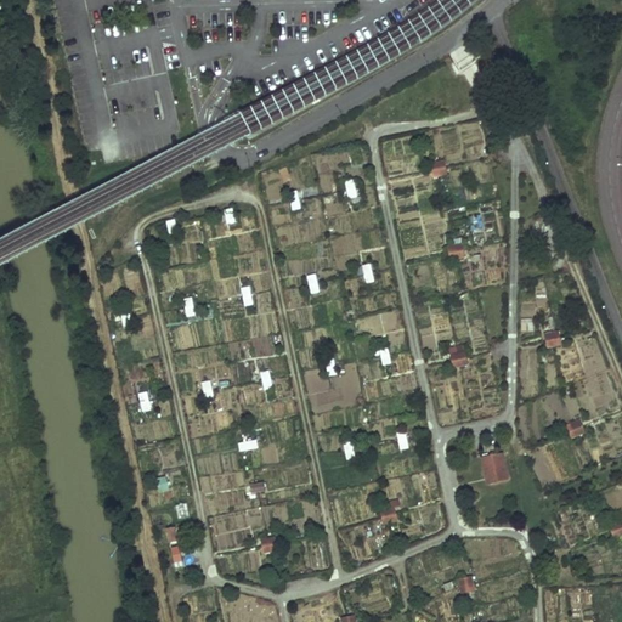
[(446,174),(442,162),(430,164),(433,177),(446,174)]
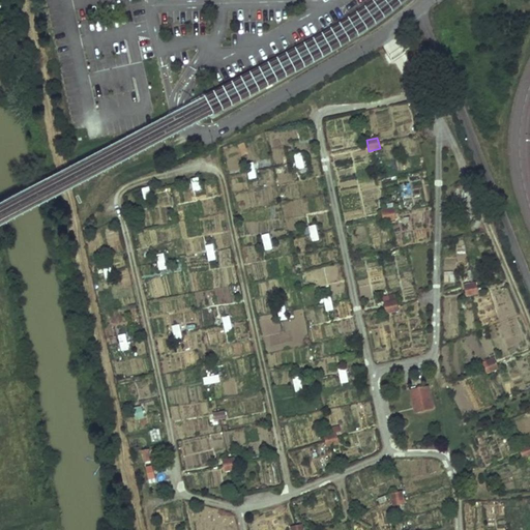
[(304,168),(301,153),(295,155),(298,170),(304,168)]
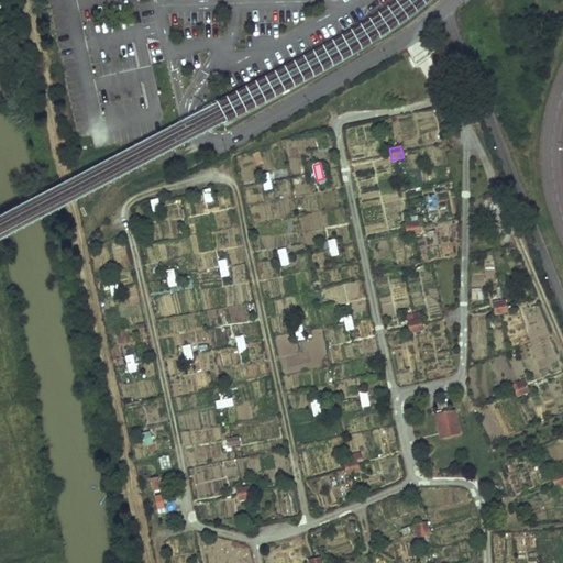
[(273,189),(269,174),(262,175),(266,190),(273,189)]
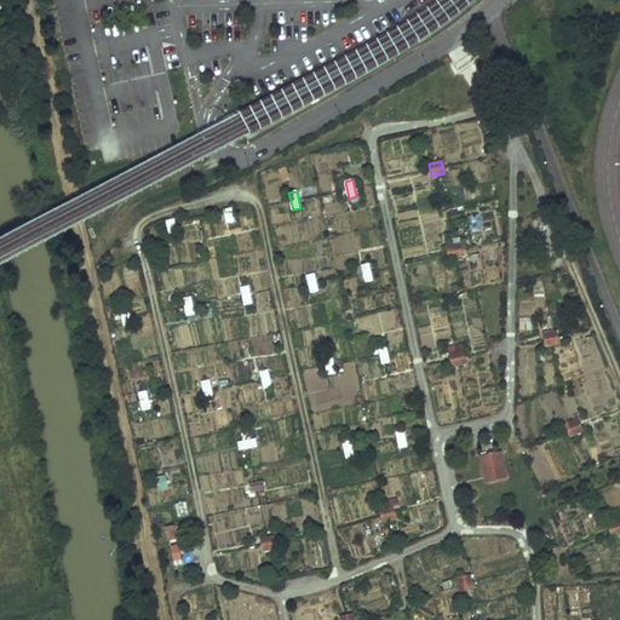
[(235,222),(233,208),(224,210),(227,223),(235,222)]
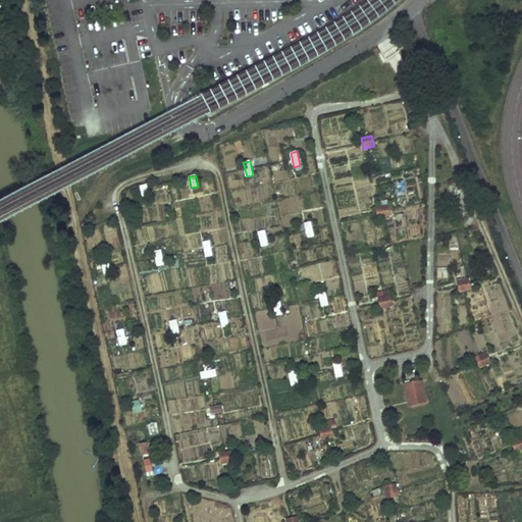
[(149,196),(147,186),(141,187),(143,198),(149,196)]
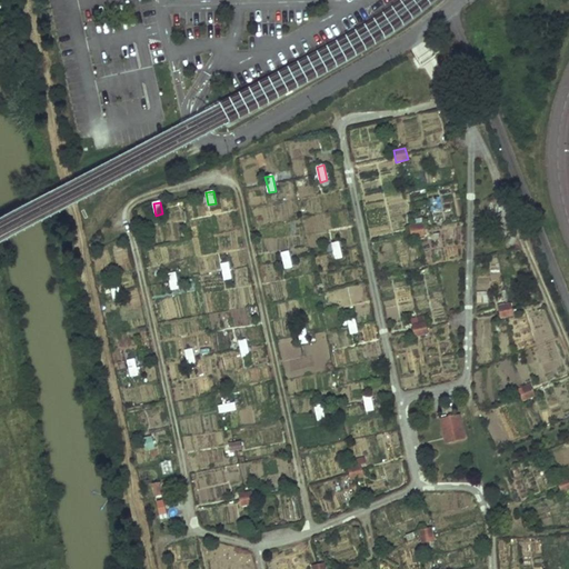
[(425,236),(422,223),(410,226),(413,238),(425,236)]
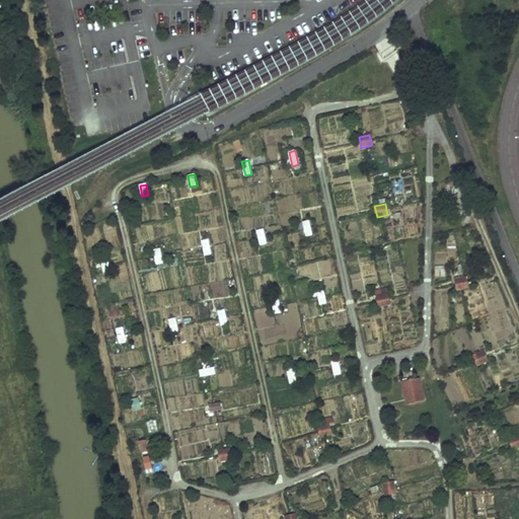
[(313,235),(309,221),(303,223),(306,237),(313,235)]
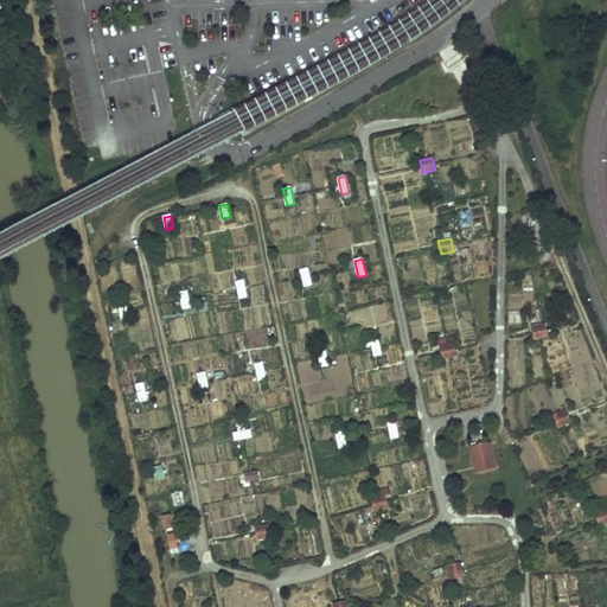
[(313,286),(308,269),(301,270),(305,287),(313,286)]
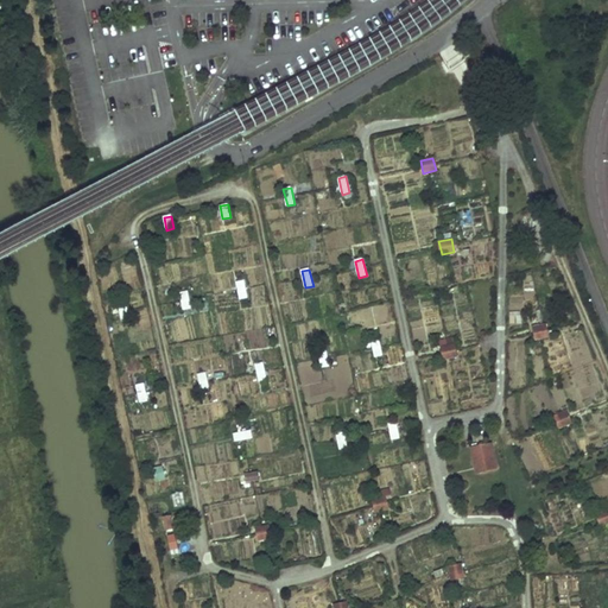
[(248,298),(245,282),(236,283),(240,299),(248,298)]
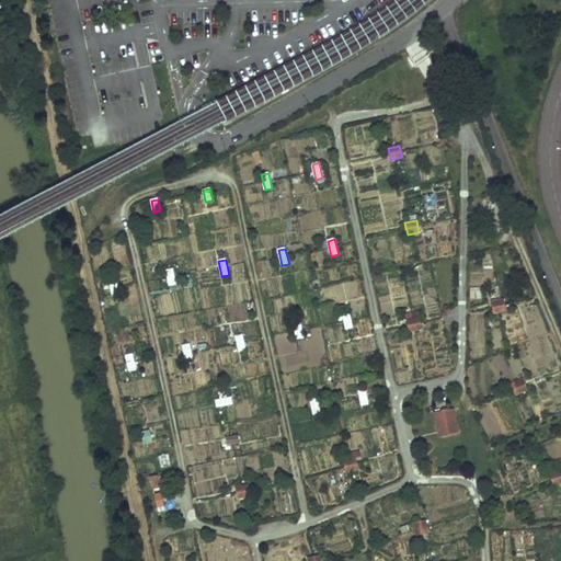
[(176,285),(173,270),(167,271),(170,286),(176,285)]
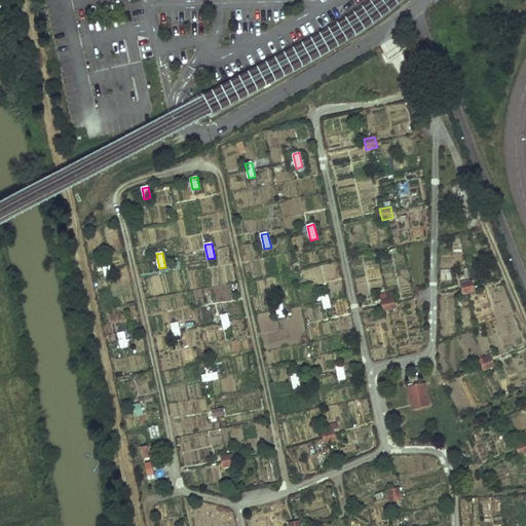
[(112,277),(109,263),(103,264),(106,278),(112,277)]
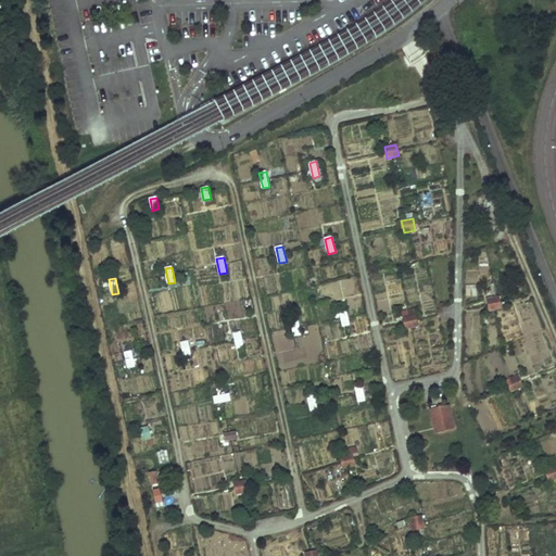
[(393,305),(405,302),(402,293),(390,297),(393,305)]
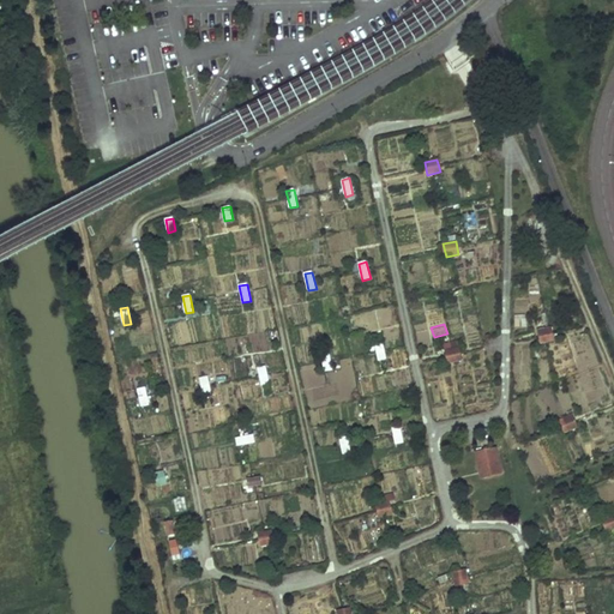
[(553,341),(551,327),(539,331),(541,343),(553,341)]
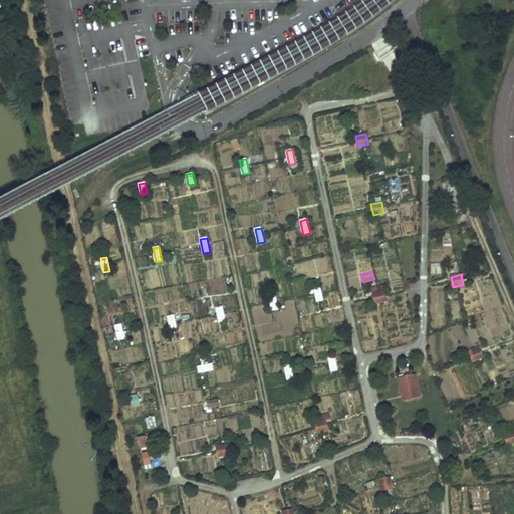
[(226,294),(225,279),(199,282),(200,296),(226,294)]
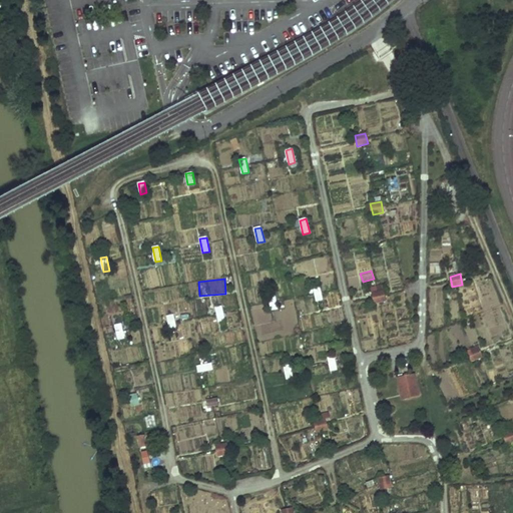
[(323,301),(320,287),(314,288),(317,302),(323,301)]
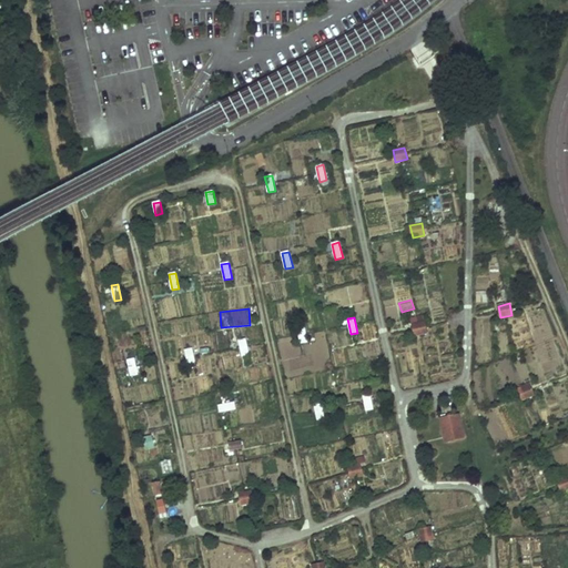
[(426,333),(424,322),(413,324),(415,335),(426,333)]
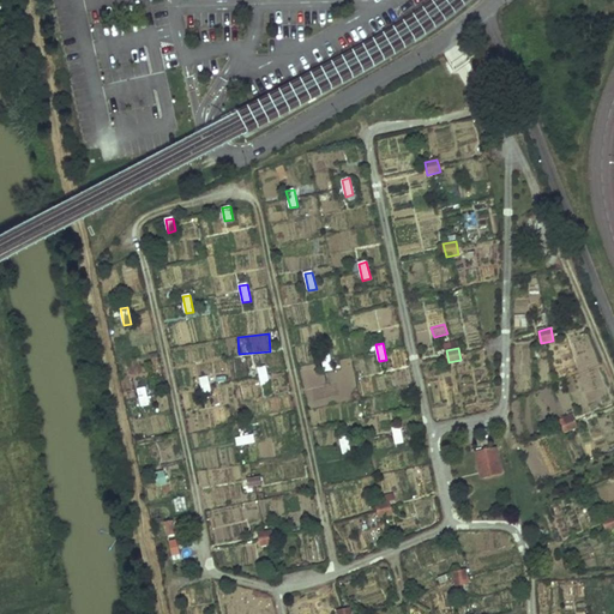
[(333,371),(330,353),(321,355),(325,372),(333,371)]
